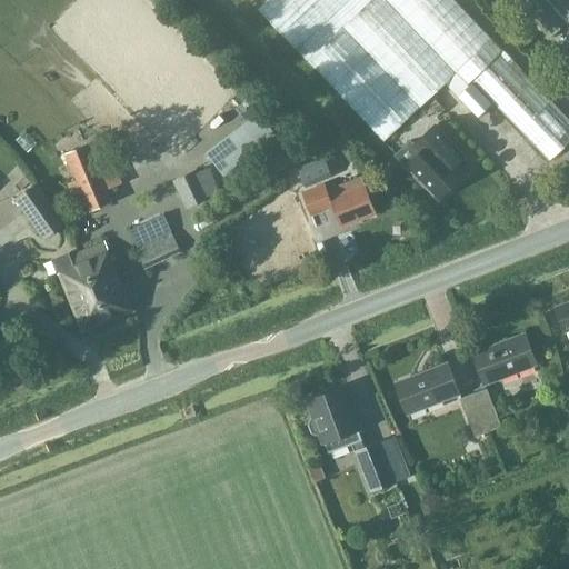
[(262,0),(266,2),(258,9),(383,142),(456,73),(470,89),(460,98),(478,119),(492,106),(548,162),(568,141),(568,120),(540,90),(505,51),(455,0),(262,0)]
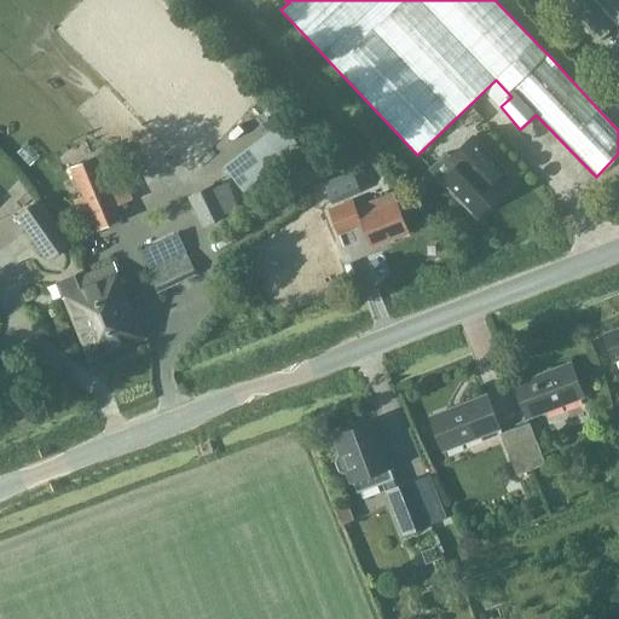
[(618,0),(566,0),(602,38),(618,21),(618,0)]
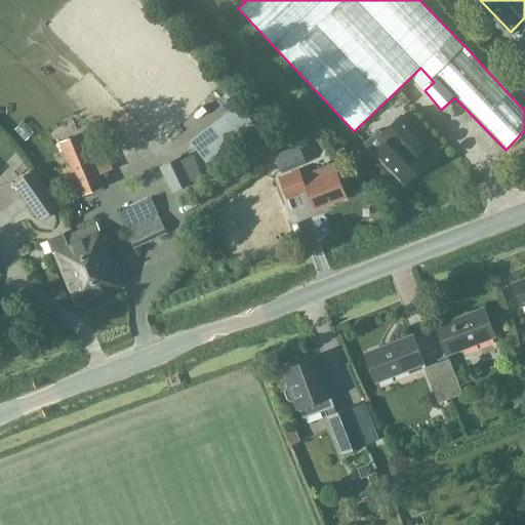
[(429,144),(402,115),(381,134),(387,139),(374,152),(404,184),(428,161),(419,152),(429,144)]
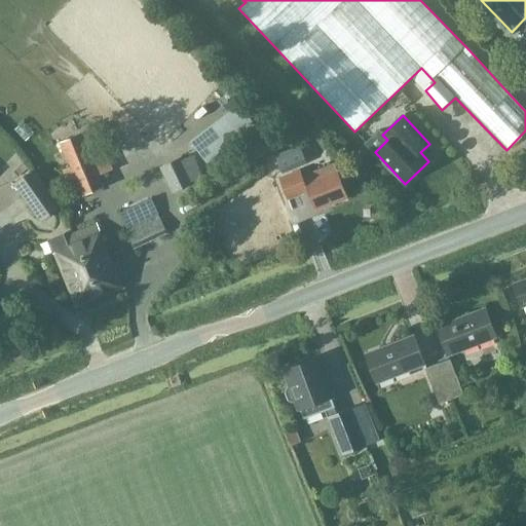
[(78,186),(83,196),(103,188),(81,135),(62,143),(71,165),(62,168),(70,189),(78,186)]
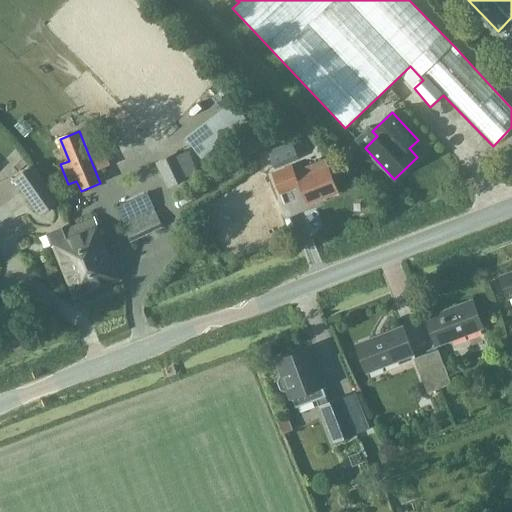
[(279,147),(268,152),(274,167),(285,162),(279,147)]
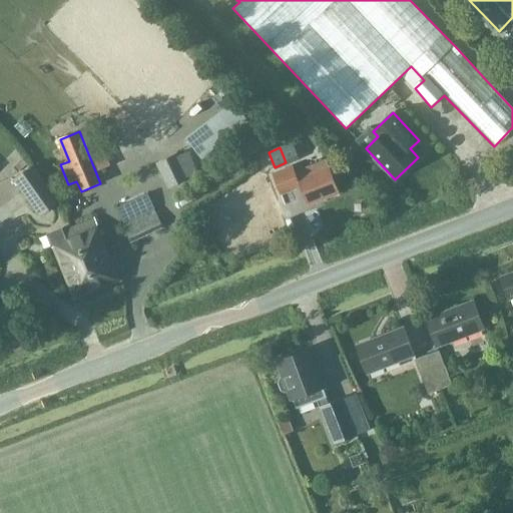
[(169,188),(188,178),(177,155),(158,164),(167,185),(169,188)]
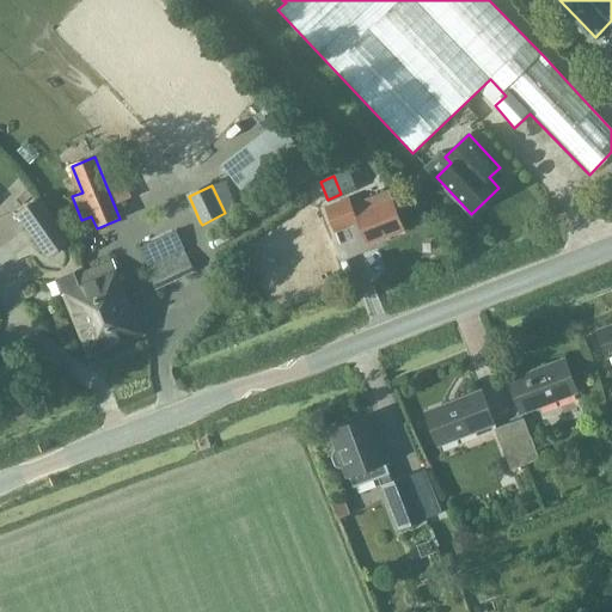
[(356,221),(363,245),(402,232),(387,191),(350,204),(348,196),(324,204),(332,230),(335,228),(356,221)]
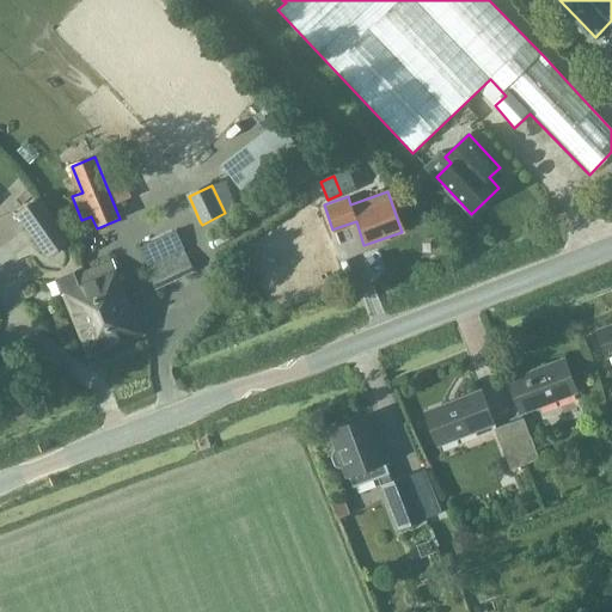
[(63,242),(35,200),(14,214),(44,255),(63,242)]
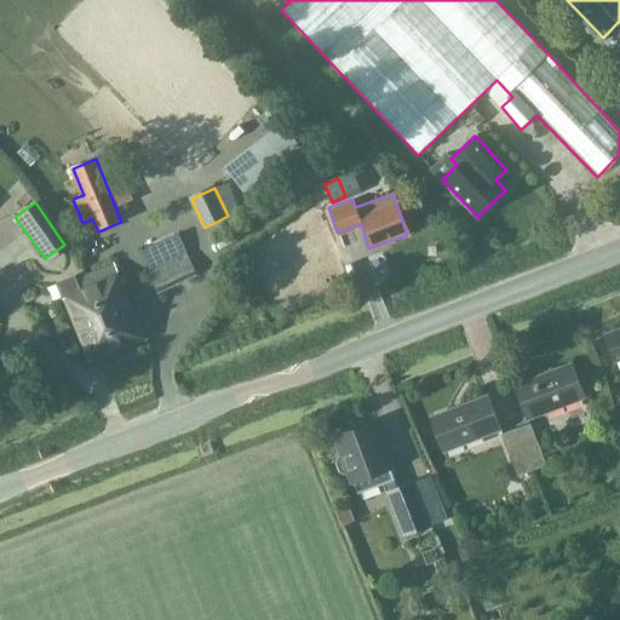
[(145,273),(155,294),(195,277),(177,235),(139,252),(148,271),(145,273)]
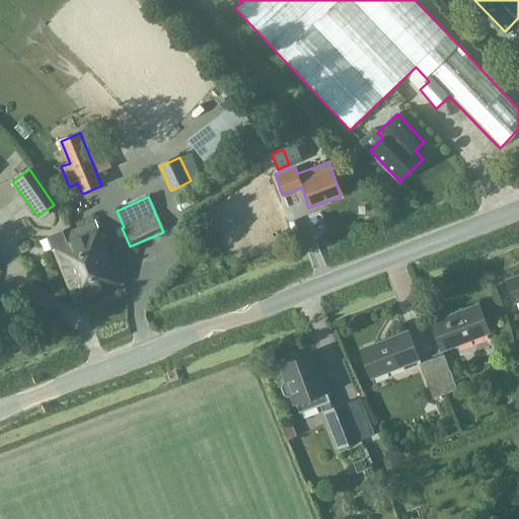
[(94,221),(71,230),(97,295),(120,286),(94,221)]
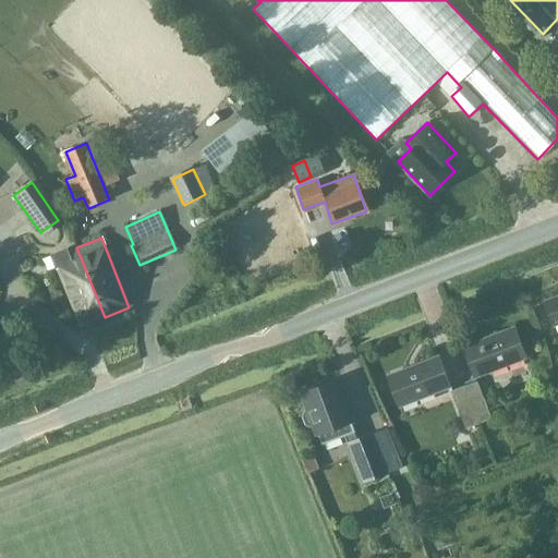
[(80,327),(105,317),(76,247),(65,252),(64,250),(50,255),(56,269),(80,327)]
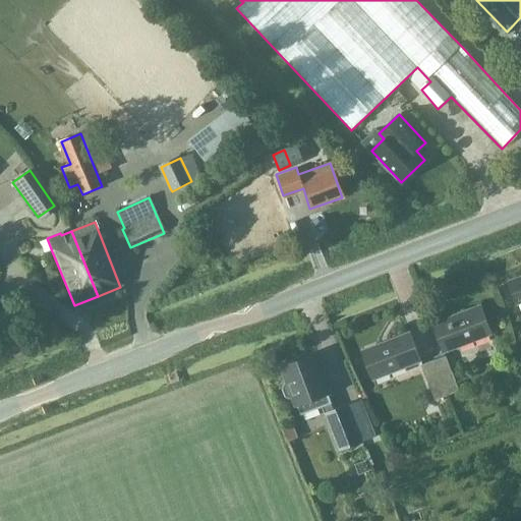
[(520,304),(520,278),(506,284),(515,307),(520,304)]
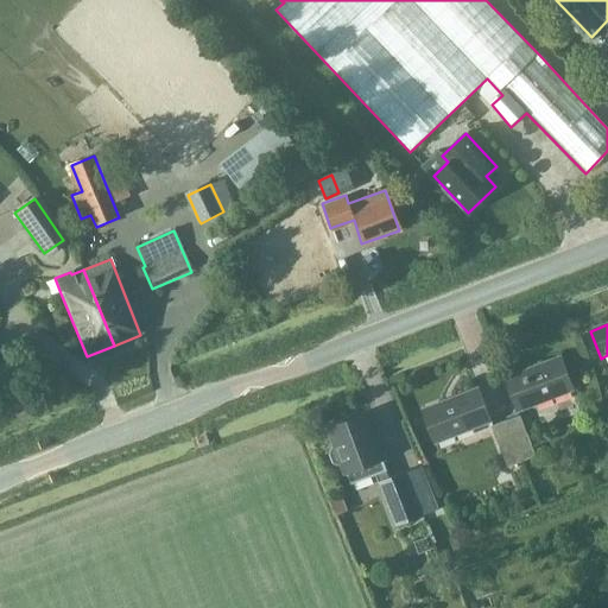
[(505,379),(517,412),(572,391),(561,359),(505,379)]
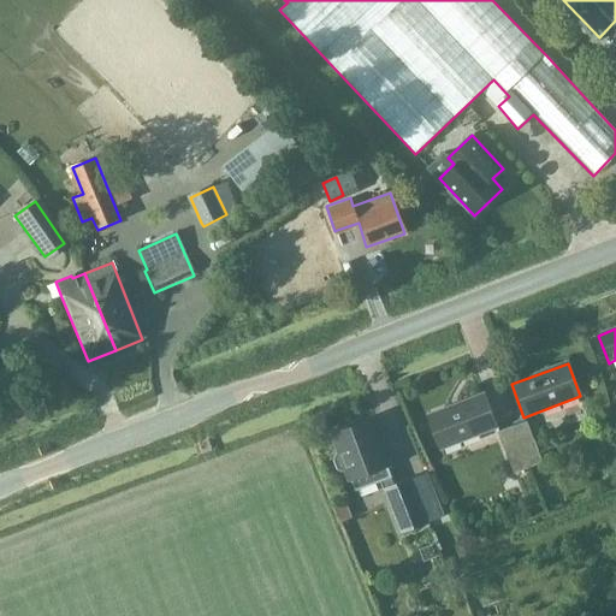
[(427,415),(439,449),(496,428),(484,395),(427,415)]
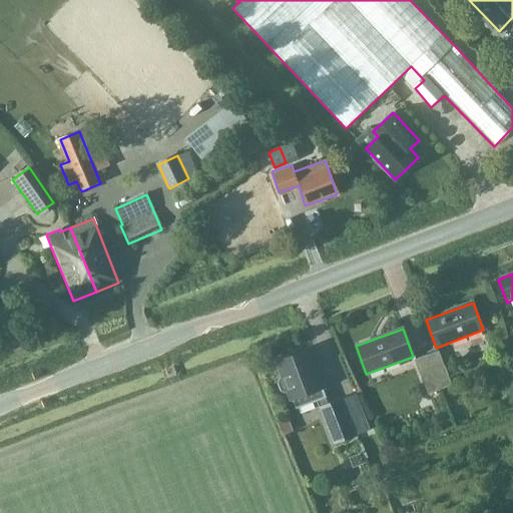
[(308,350),(278,361),(284,377),(280,379),(278,383),(281,390),(285,392),(289,390),(296,409),(326,398),(308,350)]
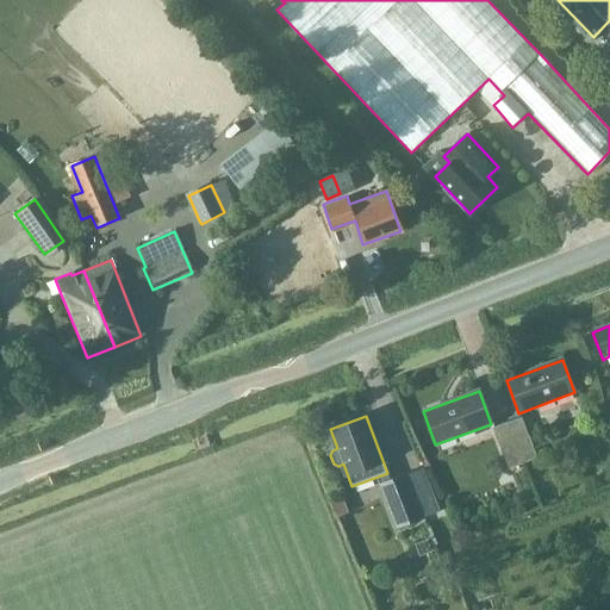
[(521,423),(508,428),(522,467),(535,462),(521,423)]
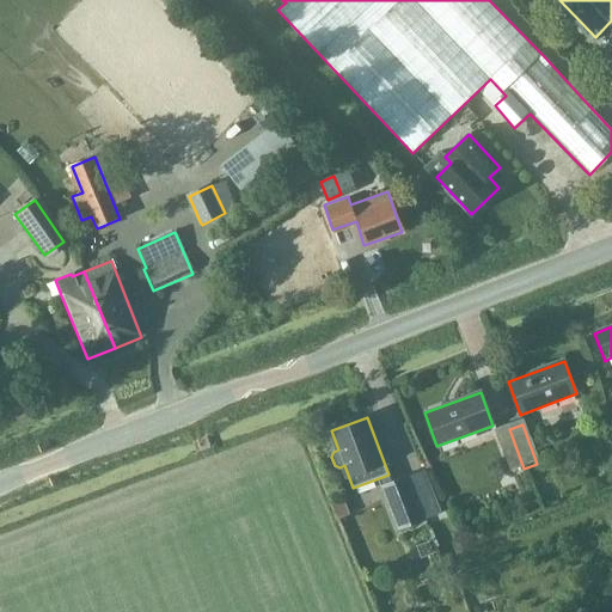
[(524,469),(509,429),(496,434),(510,473),(524,469)]
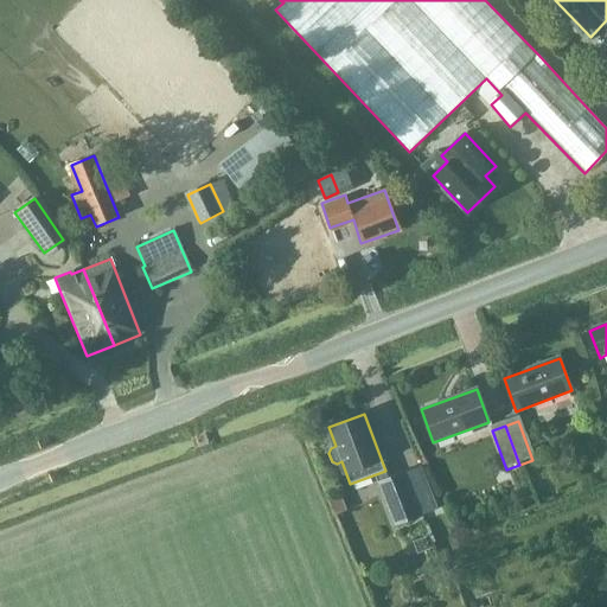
[(420,465),(376,483),(393,525),(436,508),(420,465)]
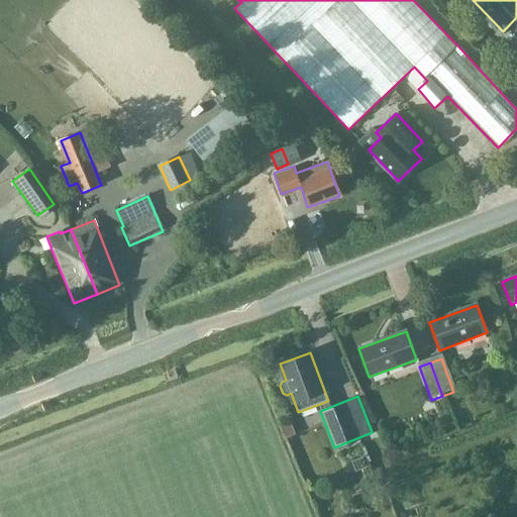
[(282,424),(287,437),(296,434),(289,418),(282,424)]
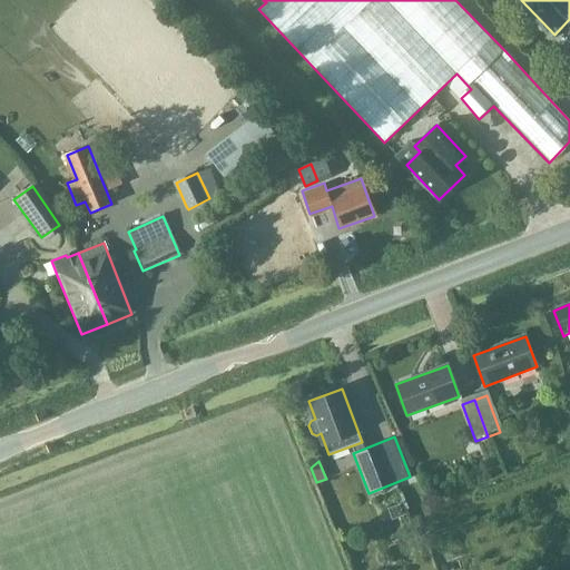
[(400,504),(387,510),(391,520),(403,514),(400,504)]
